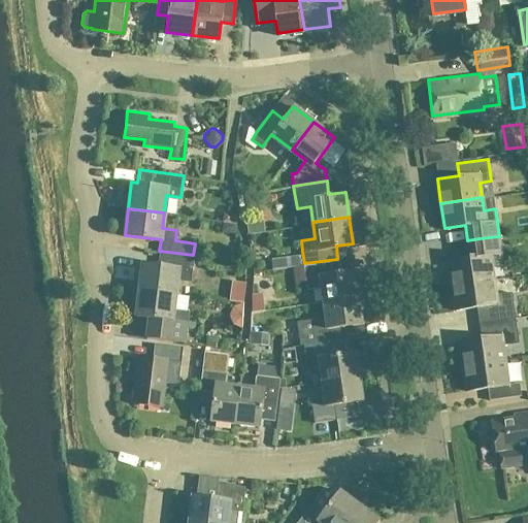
[(499,239),(499,236),(480,238),(467,240),(469,256),(449,259),(452,284),(493,279),(491,265),(502,263),(499,239)]
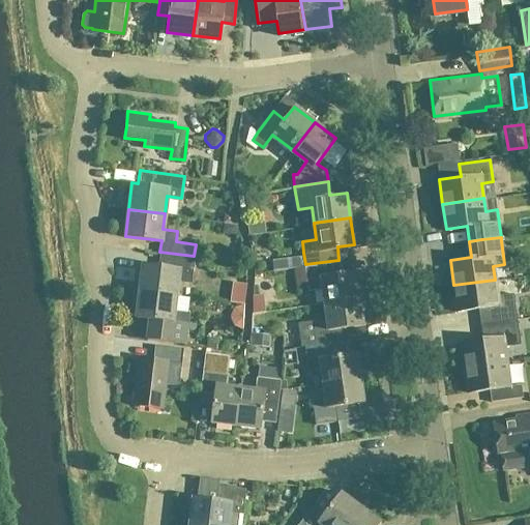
[(144,263),(140,289),(176,293),(177,280),(190,281),(194,256),(159,252),(158,264),(144,263)]
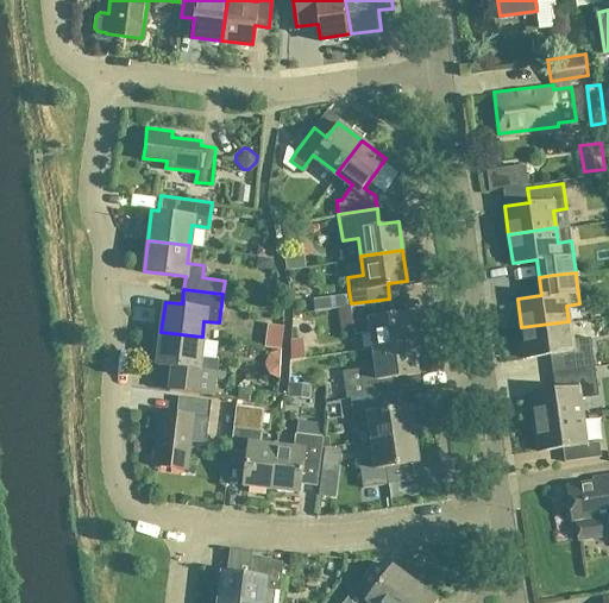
[(313,308),(351,303),(349,290),(312,296),(313,308)]
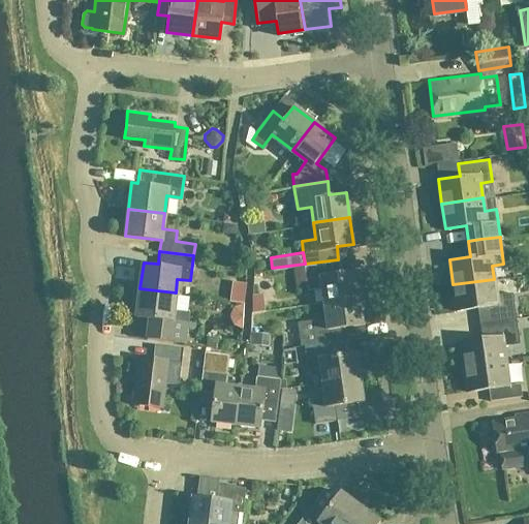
[(322,286),(323,301),(361,296),(356,269),(340,271),(338,259),(305,264),(308,288),(322,286)]
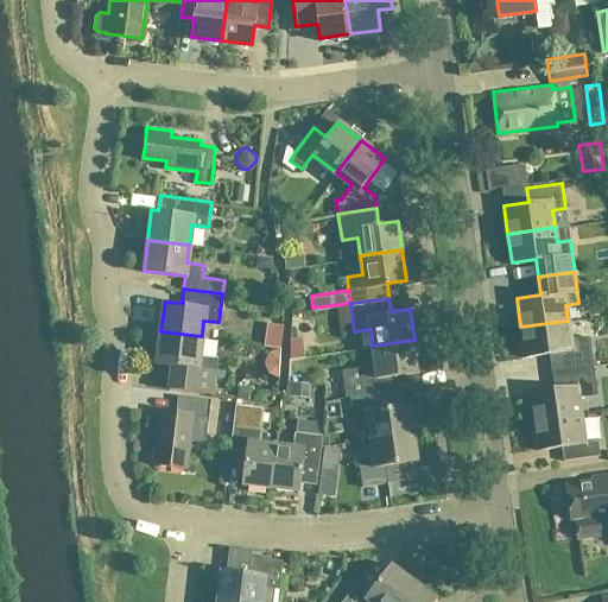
[(570,337),(568,321),(520,327),(524,355),(555,352),(557,369),(593,363),(589,335),(570,337)]
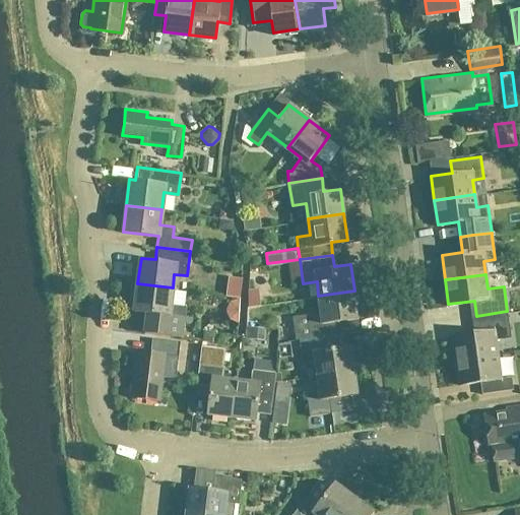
[(173,287),(137,283),(137,284),(134,283),(131,286),(130,296),(132,299),(135,299),(134,309),(147,311),(144,331),(181,335),(185,304),(171,303),(173,287)]
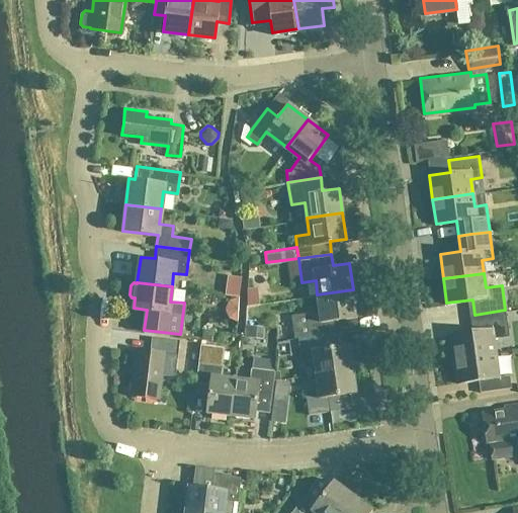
[(294,336),(297,336),(319,333),(342,330),(340,317),(356,315),(353,289),(317,294),(319,310),(291,314),(294,336)]
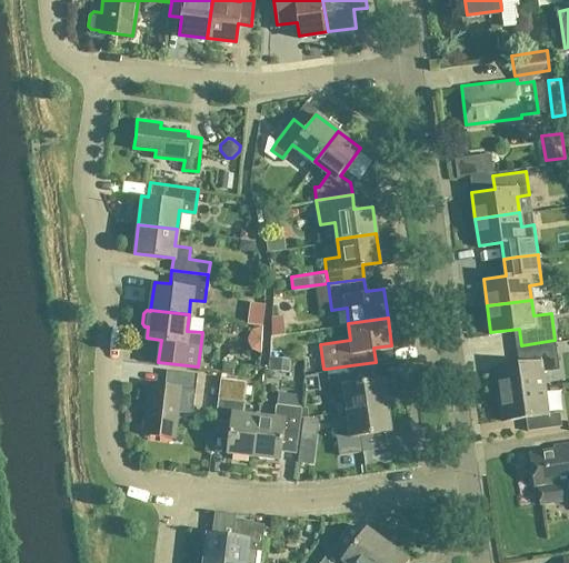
[(559,368),(555,340),(521,345),(523,362),(495,365),(499,392),(543,386),(541,370),(559,368)]
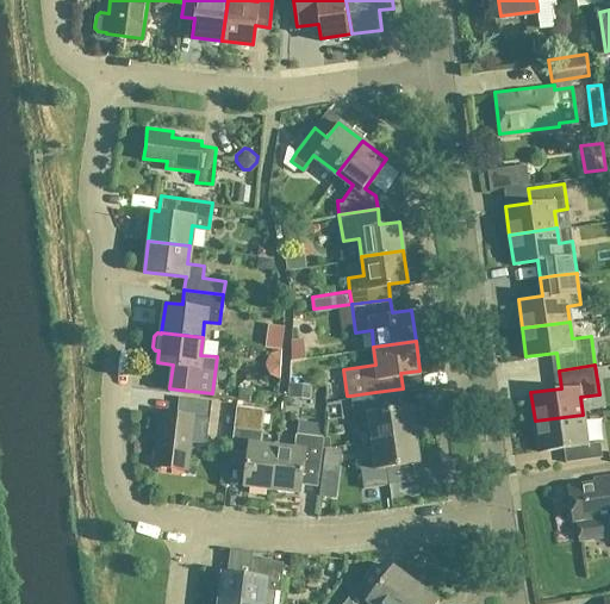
[(310,384),(294,383),(294,397),(309,398),(310,384)]
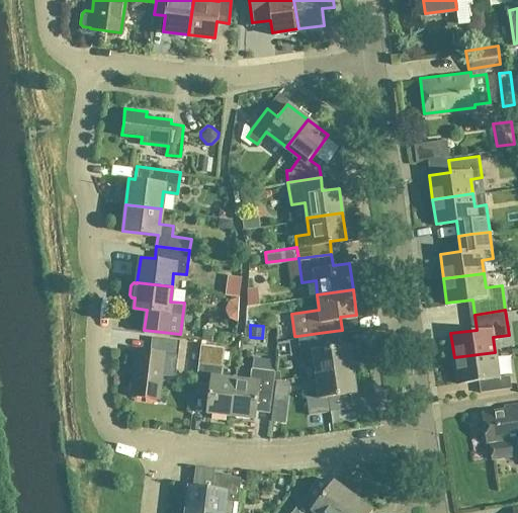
[(314,359),(316,373),(351,368),(348,344),(322,347),(319,333),(297,336),(301,360),(314,359)]
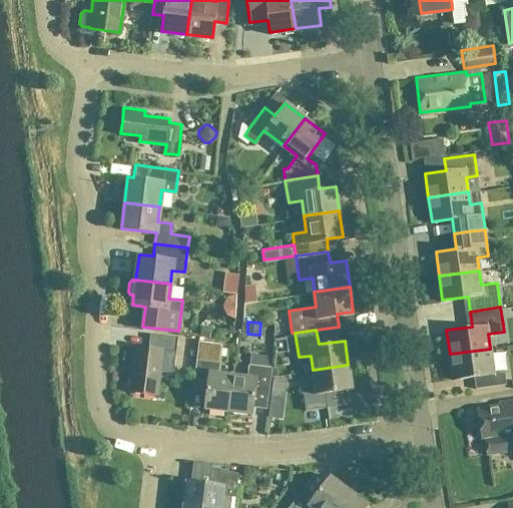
[(157,395),(162,359),(174,361),(177,336),(150,332),(148,346),(135,344),(129,391),(157,395)]
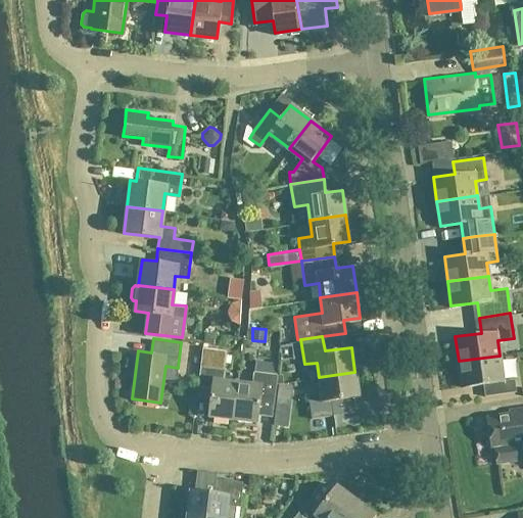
[(500,356),(459,361),(462,385),(483,382),(484,394),(516,390),(514,377),(503,379),(500,356)]
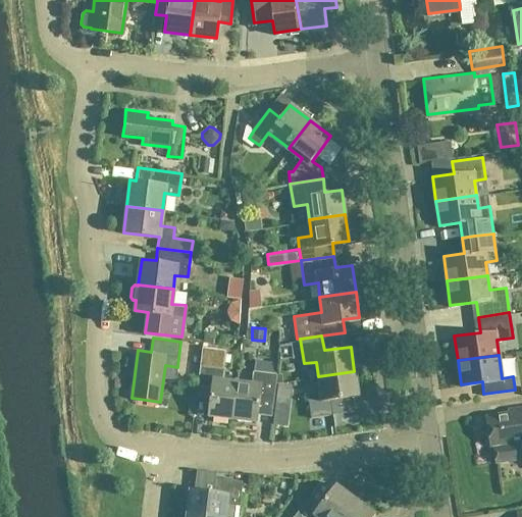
[(223,366),(218,366),(199,363),(197,385),(211,388),(208,415),(230,417),(236,380),(222,379),(223,366)]
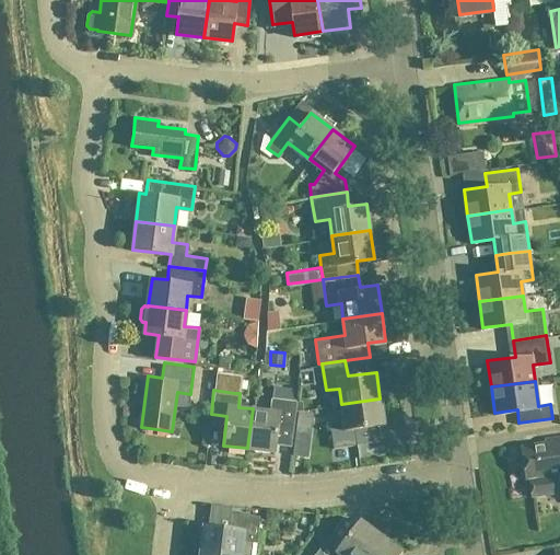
[(267,411),(253,408),(247,448),(275,451),(278,423),(293,425),(296,401),(269,397),(267,411)]
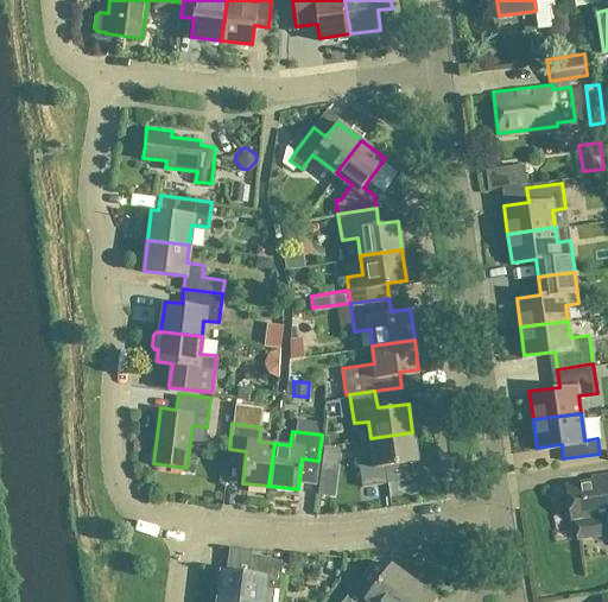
[(416,458),(412,432),(371,438),(373,455),(358,457),(362,483),(386,480),(384,463),(416,458)]
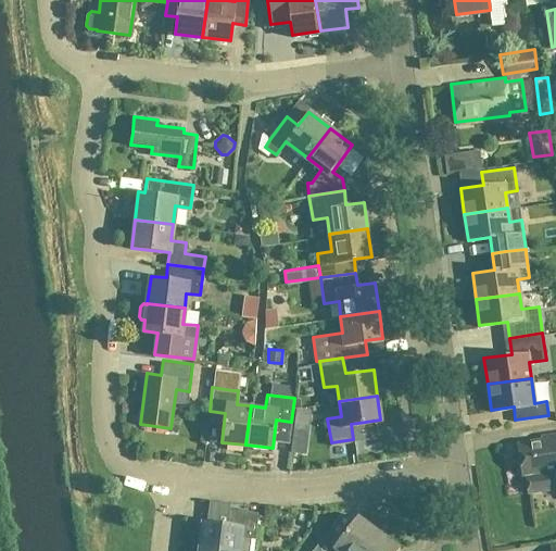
[(540,436),(516,440),(521,473),(525,473),(527,490),(548,486),(547,474),(555,472),(555,429),(540,433),(540,436)]
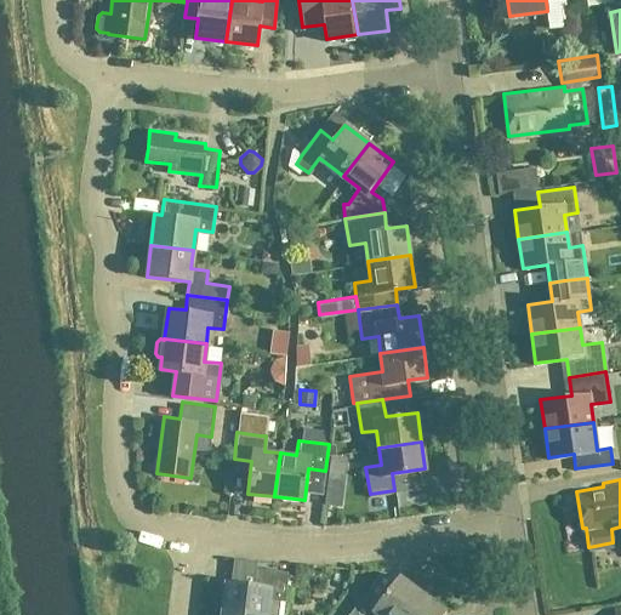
[(324,490),(306,491),(308,529),(325,529),(324,490)]
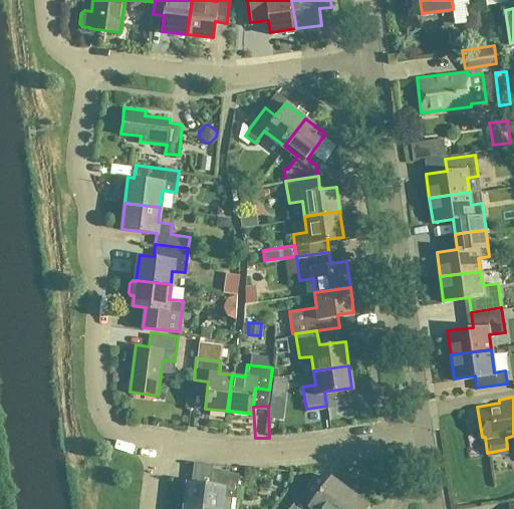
[(186,482),(183,506),(204,508),(233,508),(237,472),(211,469),(209,484),(186,482)]
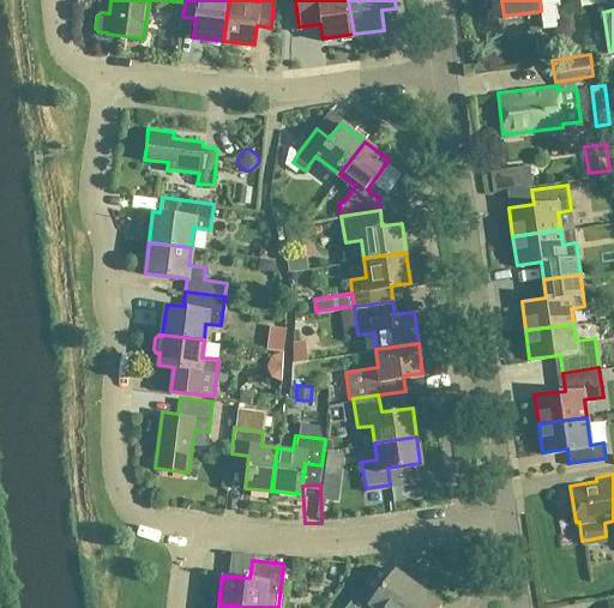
[(401,607),(417,588),(395,570),(374,596),(361,585),(343,607),(401,607)]
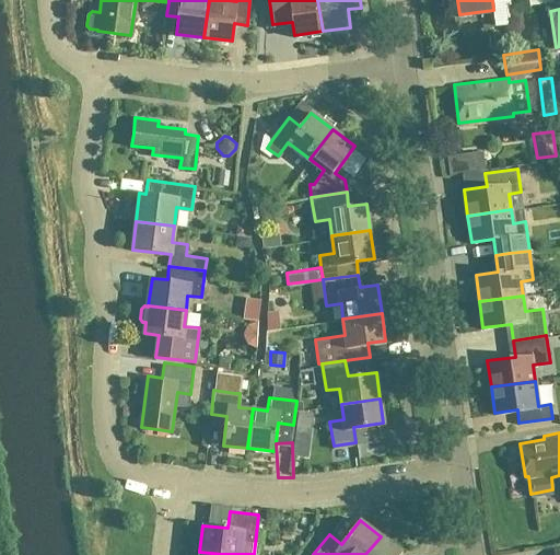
[(396,554),(400,551),(381,536),(365,554),(396,554)]
